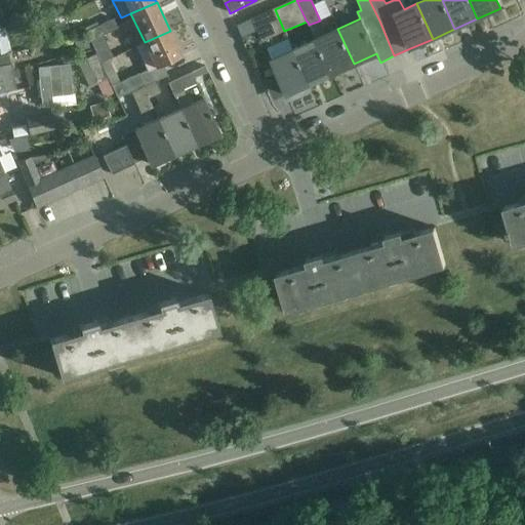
[(261,41),(284,31),(275,9),(252,19),(261,41)]
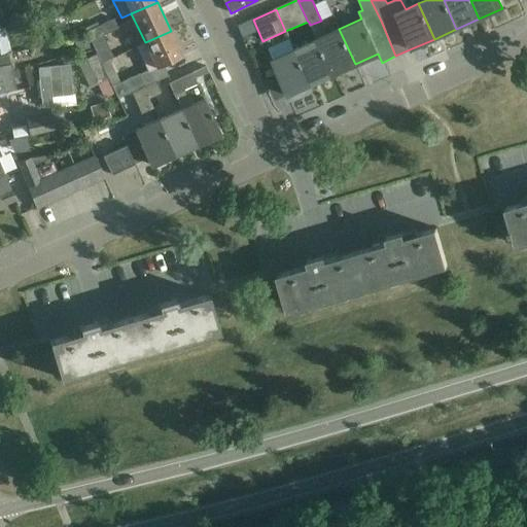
[(100,25),(105,35),(118,28),(114,19),(100,25)]
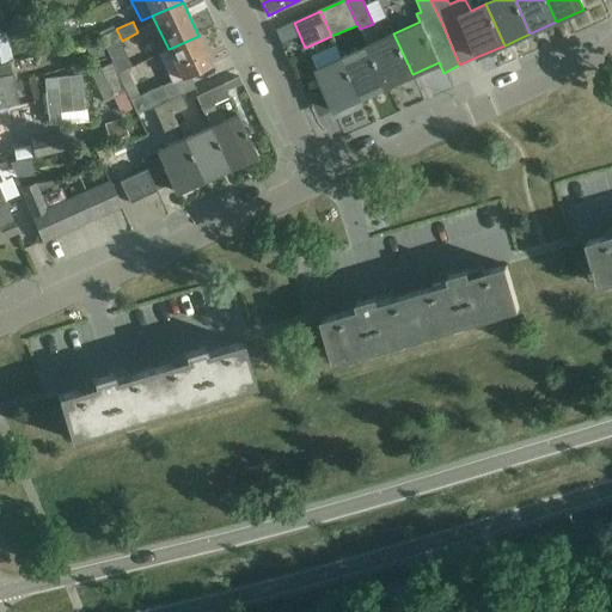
[(99,37),(110,60),(117,74),(139,63),(135,54),(127,57),(120,41),(122,41),(116,29),(110,32),(99,37)]
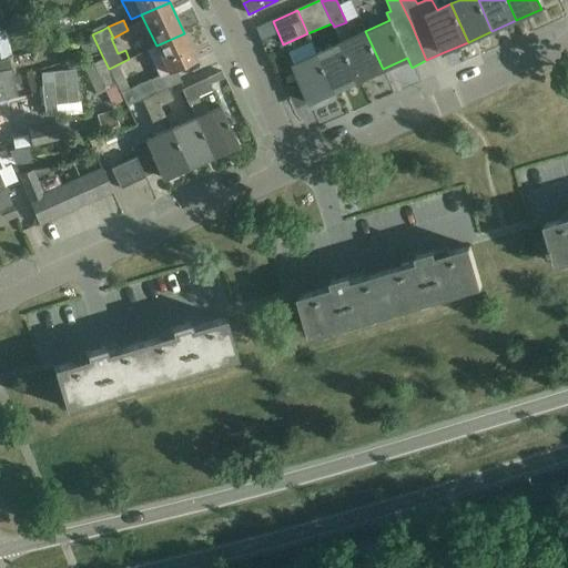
[(383,69),(365,31),(341,43),(357,81),(383,69)]
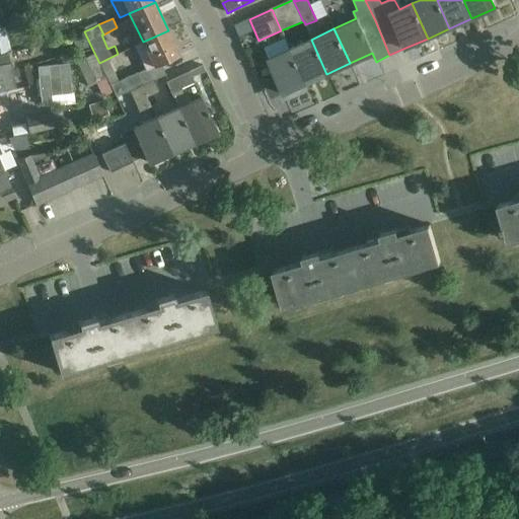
[(9,52),(0,29),(0,54),(5,53),(9,52)]
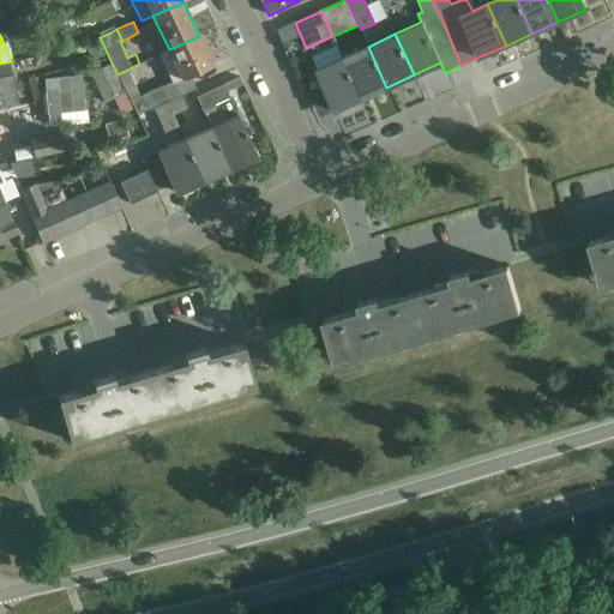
[(154,108),(167,102),(180,96),(179,95),(196,89),(190,76),(212,65),(199,36),(169,49),(158,54),(172,82),(130,101),(134,109),(137,114),(154,107),(154,108)]
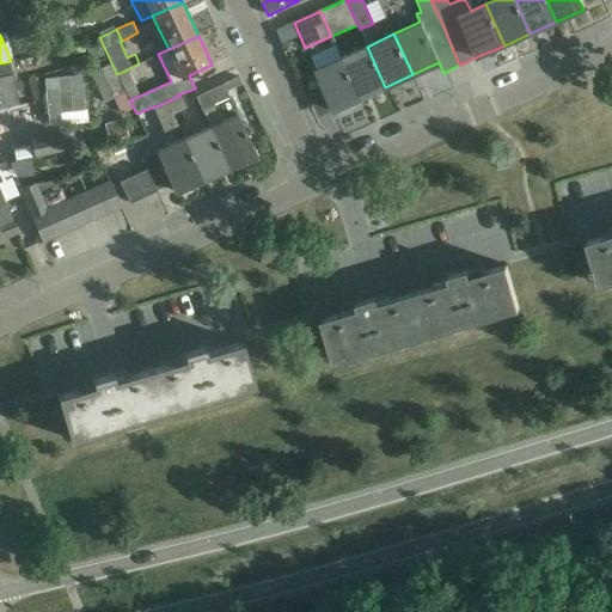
[(102,46),(87,48),(89,59),(104,56),(102,46)]
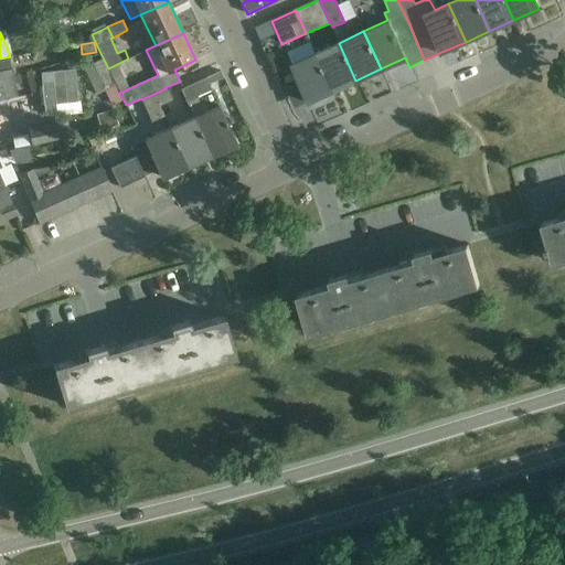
[(315,53),(332,92),(355,81),(339,43),(315,53)]
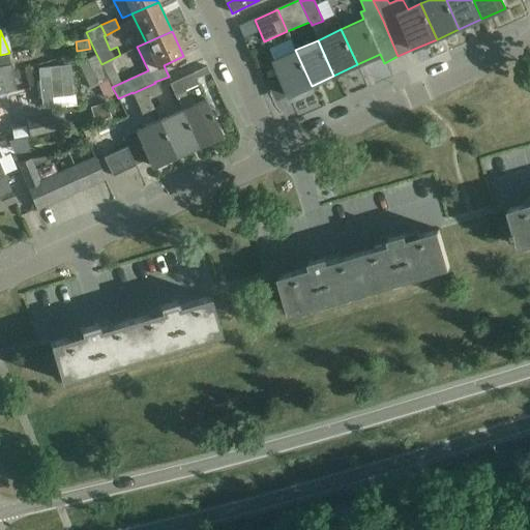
[(312,86),(295,50),(273,60),(289,95),(312,86)]
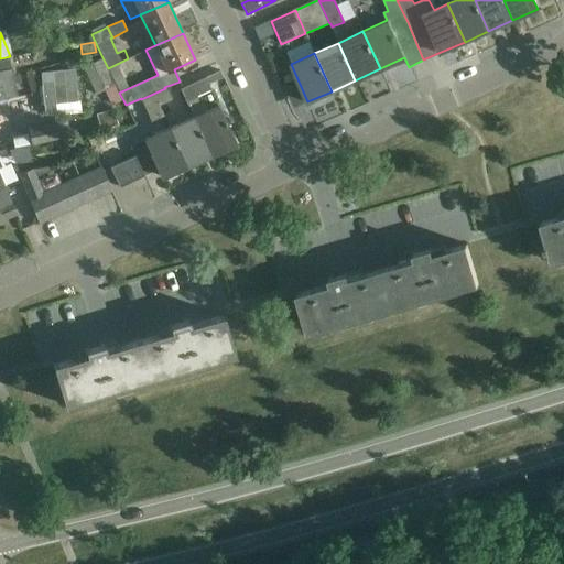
[(112,106),(123,100),(119,93),(107,68),(108,68),(101,55),(102,58),(84,67),(96,94),(105,90),(112,106)]
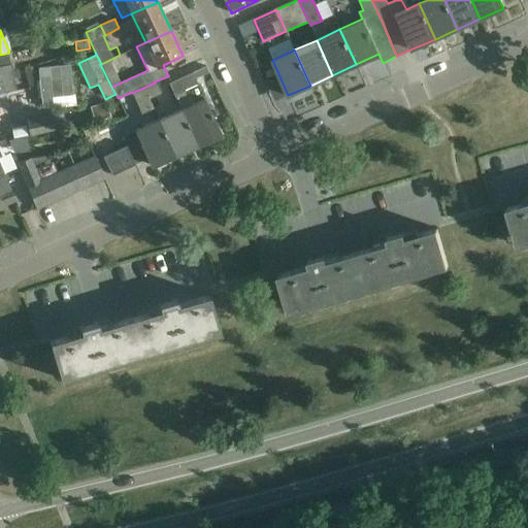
[(38,67),(41,107),(53,107),(52,97),(72,95),(70,64),(38,67)]
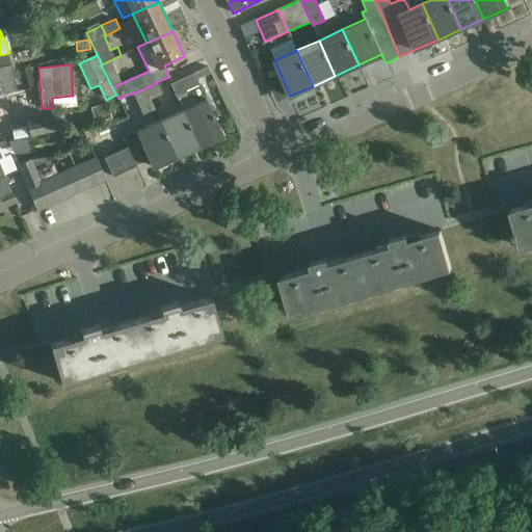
[(0,94),(6,94),(23,89),(23,88),(16,90),(11,71),(0,73),(0,94)]
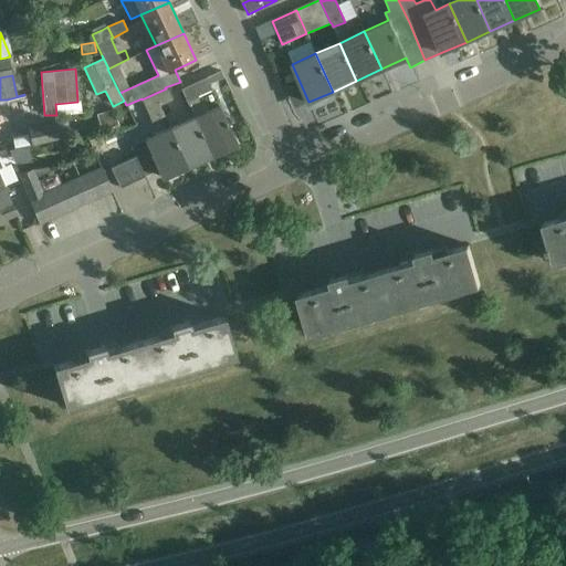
[(188,105),(194,117),(211,156),(236,145),(219,106),(205,113),(198,97),(210,91),(205,79),(181,90),(188,105)]
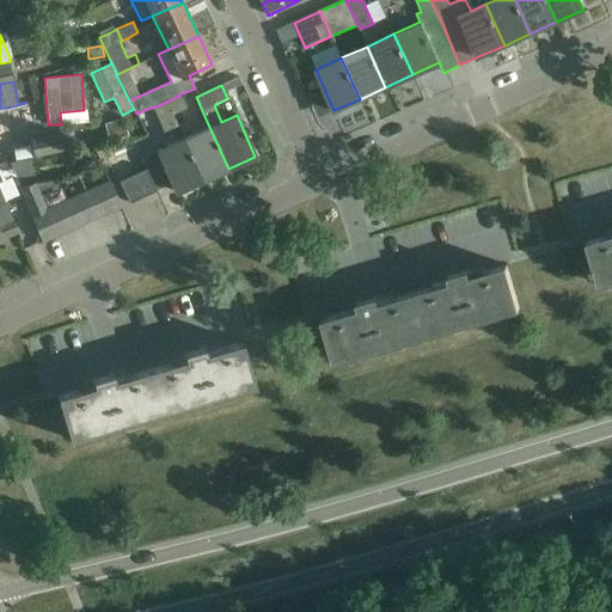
[(179,96),(166,102),(172,115),(185,110),(179,96)]
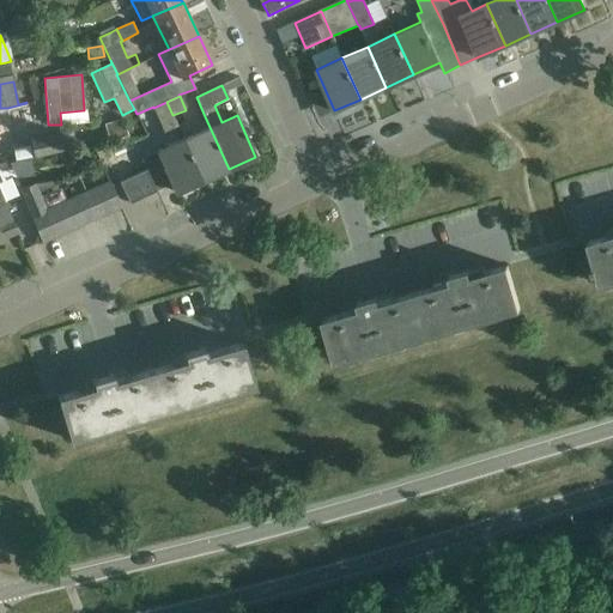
[(173,115),(167,102),(153,108),(164,132),(177,126),(173,115)]
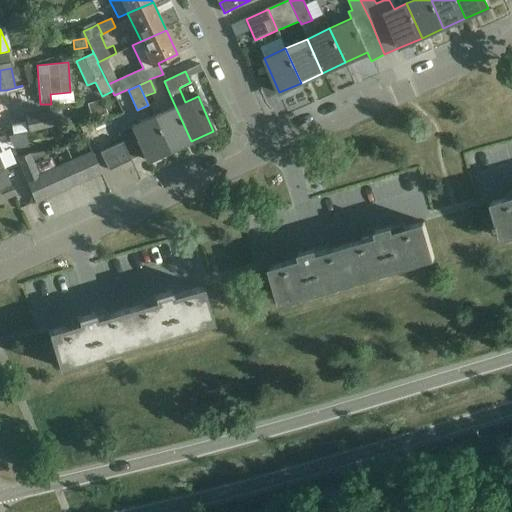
[(0,116),(11,114),(28,110),(22,86),(6,90),(0,90),(0,116)]
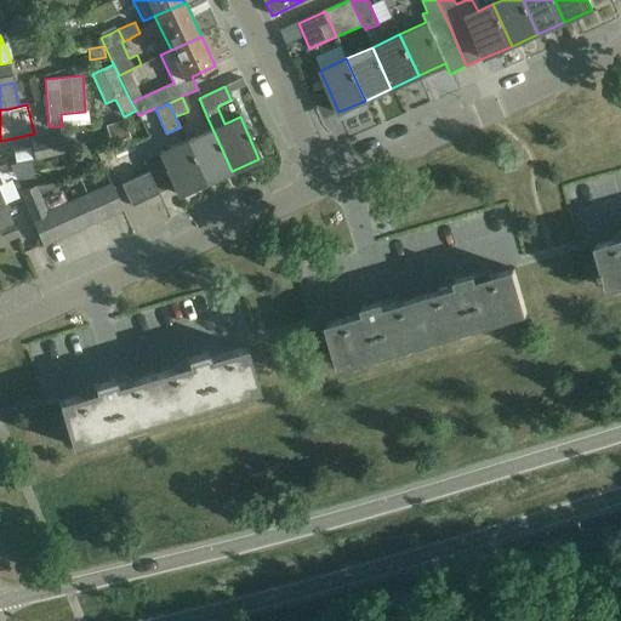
[(124,120),(110,125),(115,143),(130,138),(124,120)]
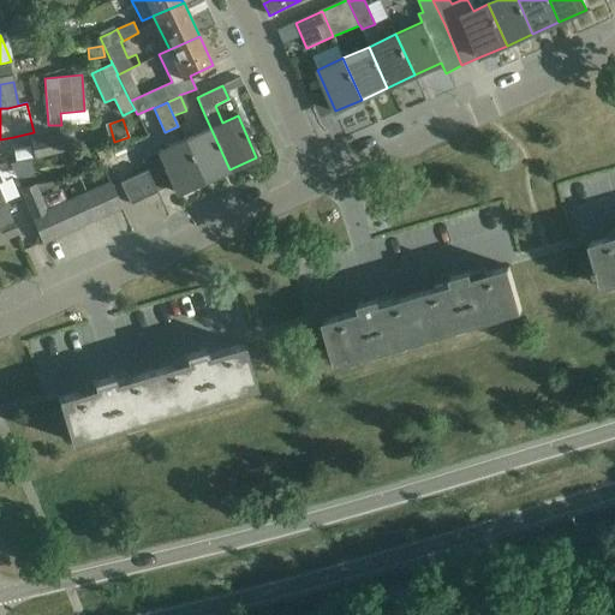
[(184,139),(203,181),(230,169),(210,127),(184,139)]
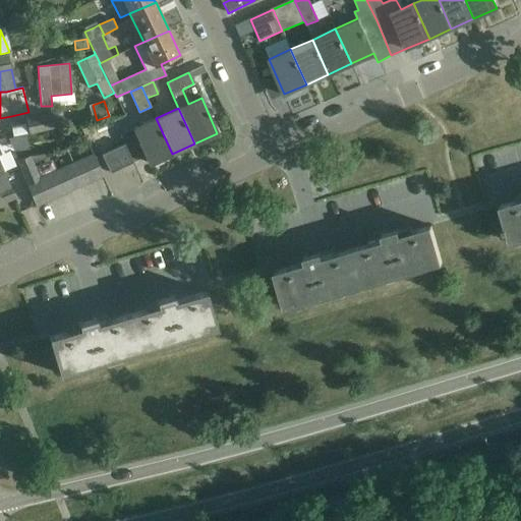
[(56,127),(52,112),(25,118),(29,133),(37,132),(56,127)]
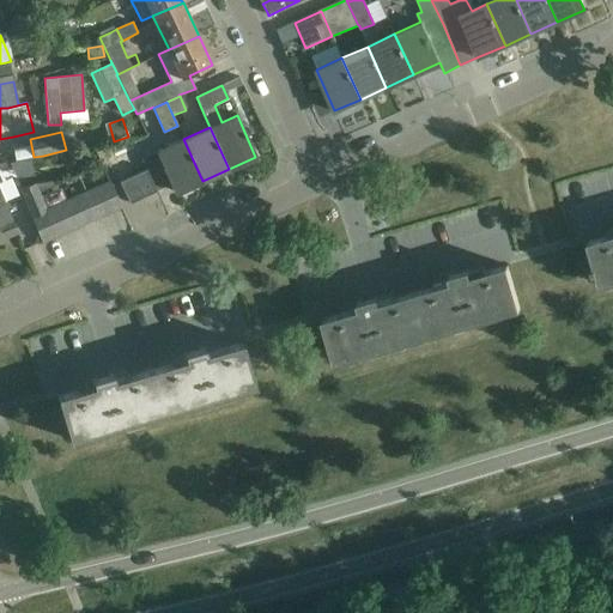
[(202,181),(183,139),(157,151),(175,193),(202,181)]
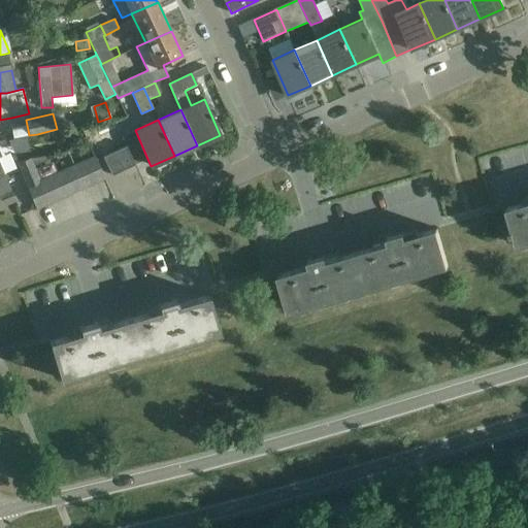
[(88,142),(94,155),(105,150),(94,125),(83,130),(88,142)]
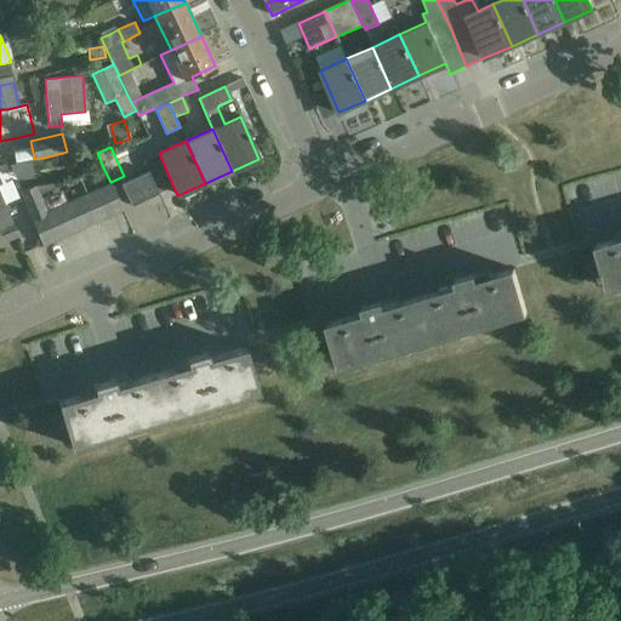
[(103,167),(68,183),(56,188),(39,195),(41,200),(26,206),(33,223),(44,245),(123,210),(110,182),(103,167)]
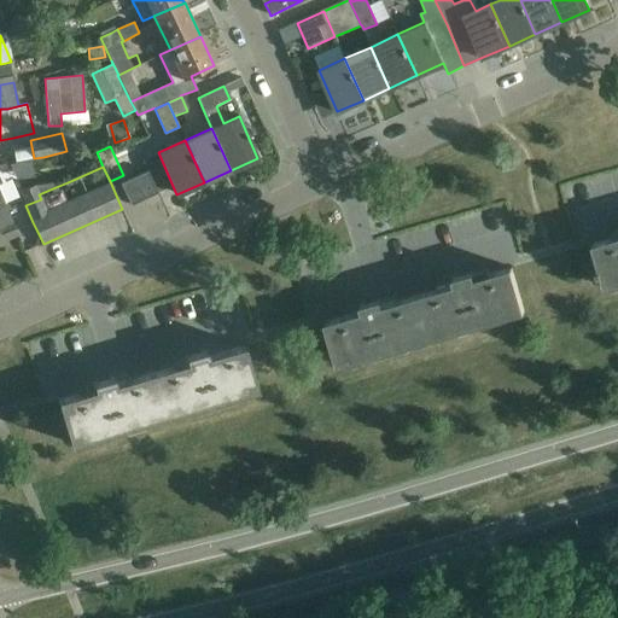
[(158,192),(147,170),(120,184),(130,205),(158,192)]
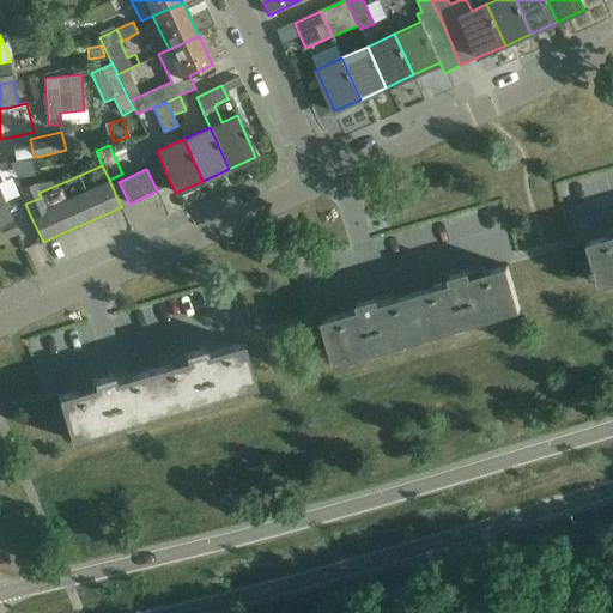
[(53,181),(35,183),(38,193),(55,186),(53,181)]
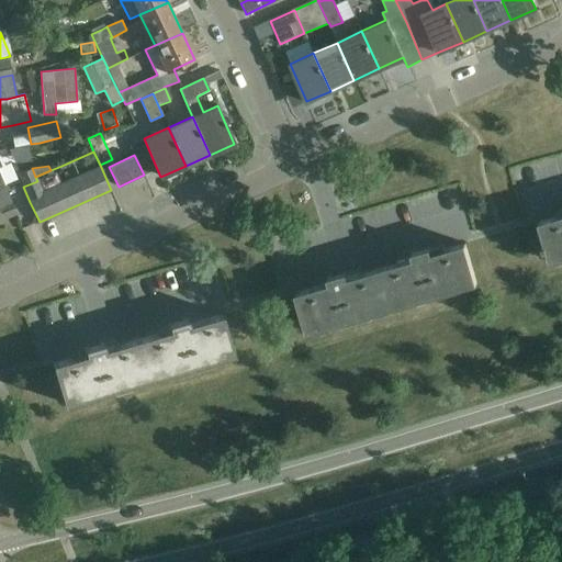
[(35,177),(32,168),(18,173),(23,187),(37,181),(35,177)]
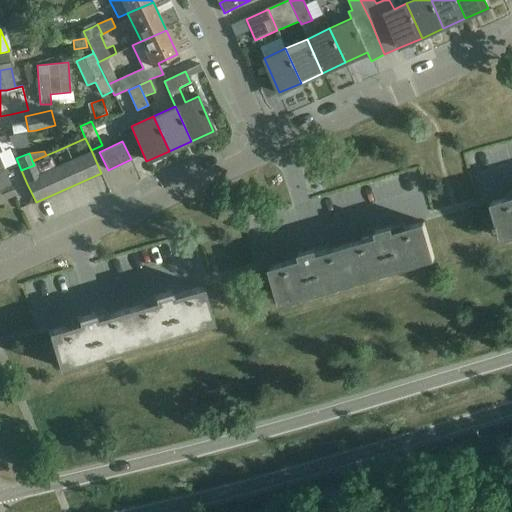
[(0,200),(15,194),(4,169),(0,170),(0,200)]
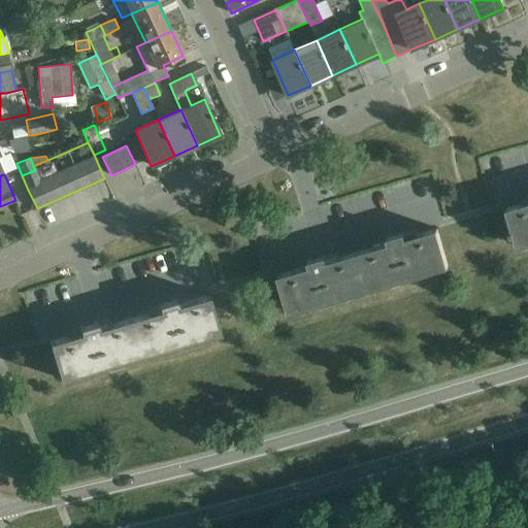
[(527,201),(505,208),(512,229),(508,230),(510,238),(515,237),(517,245),(527,241),(527,201)]
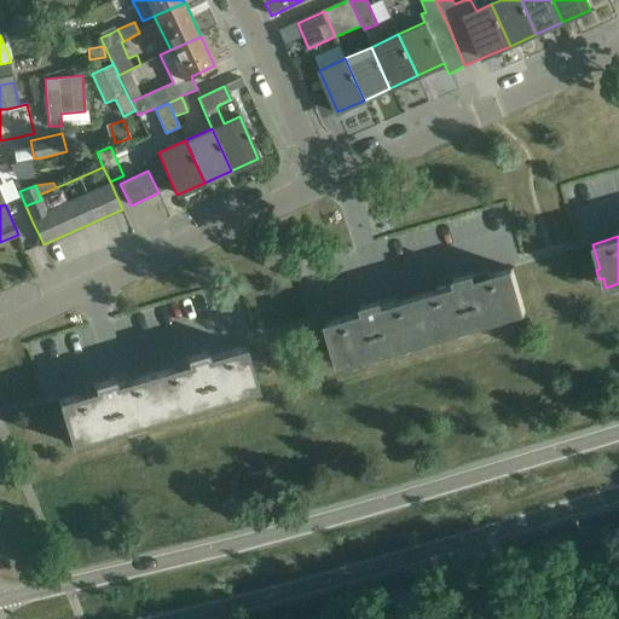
[(455,285),(418,295),(432,340),(525,312),(513,268),(475,278),(474,272),(453,279),(455,285)]
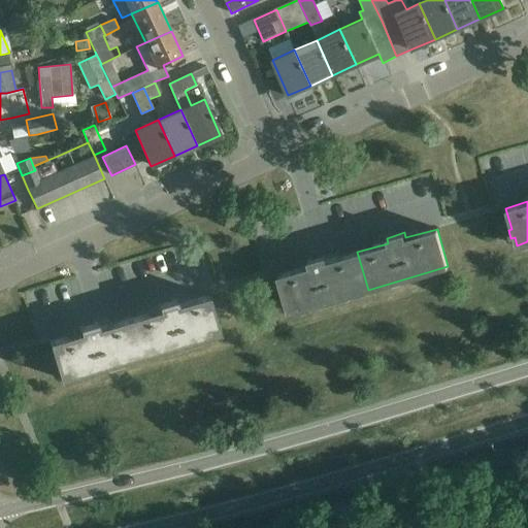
[(309,266),(277,275),(289,312),(368,290),(357,252),(327,261),(325,256),(307,261),(309,266)]
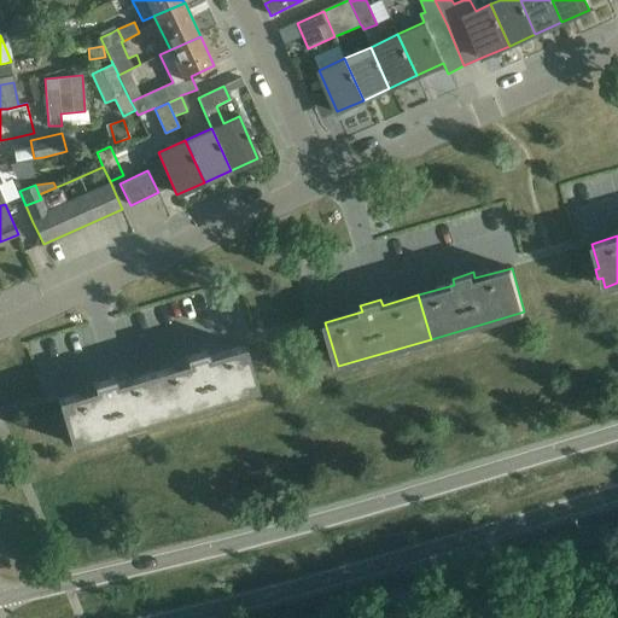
[(257,389),(244,345),(208,356),(205,350),(185,356),(187,362),(151,373),(164,417),(257,389)]
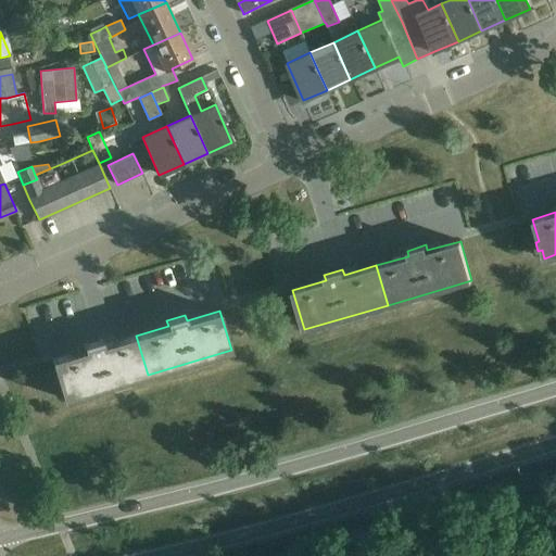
[(148,375),(136,336),(103,345),(102,340),(84,345),(85,351),(51,361),(63,400),(148,375)]
